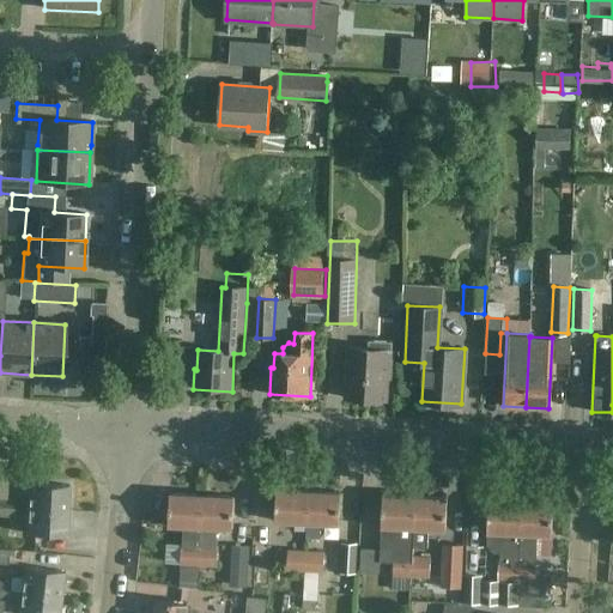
[(347,347),(345,398),(386,399),(386,377),(389,377),(390,349),(347,347)]
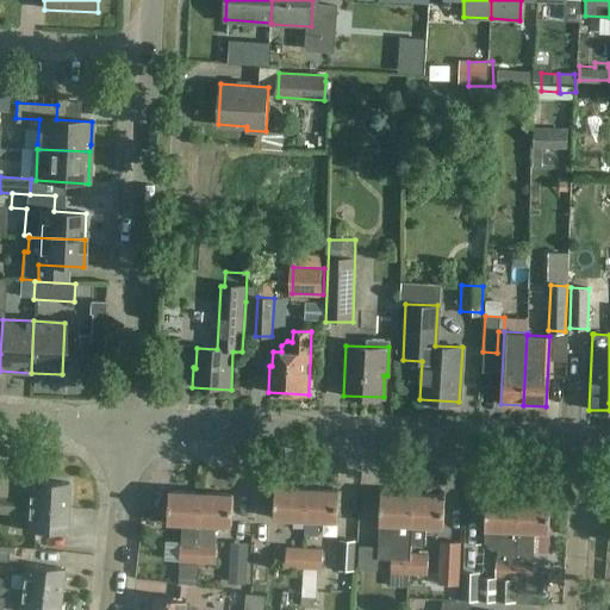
[(29,480),(27,506),(68,508),(69,483),(29,480)]
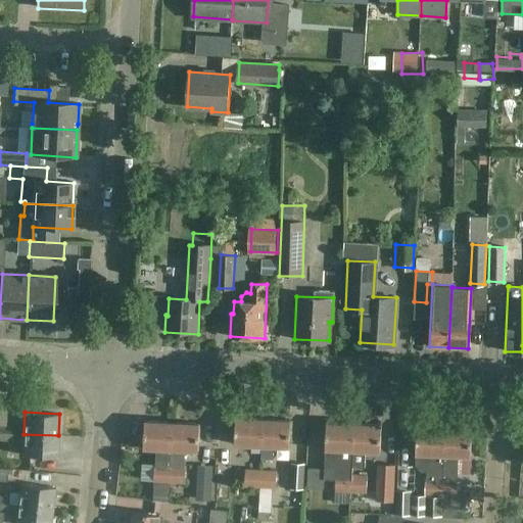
[(263,453),(265,419),(237,418),(235,445),(251,445),(251,452),(263,453)]
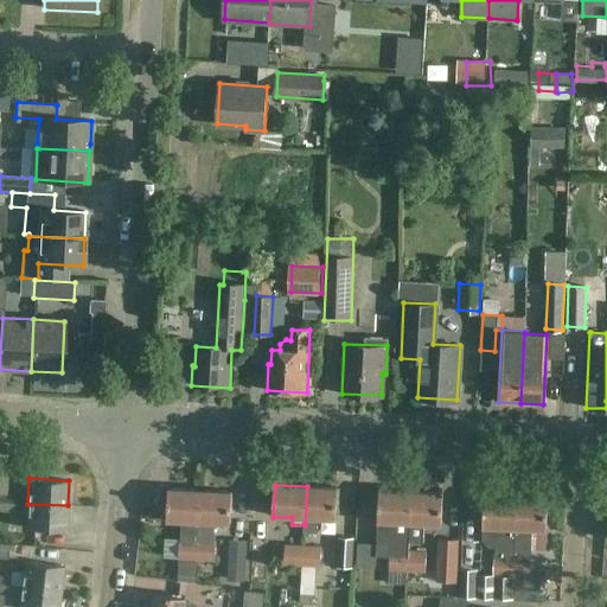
[(338,487),(307,486),(305,525),(317,525),(318,518),(337,519),(338,487)]
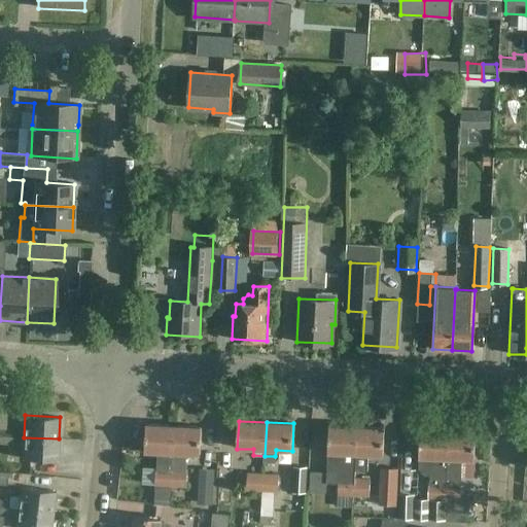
[(172,469),(173,453),(174,426),(146,424),(145,451),(157,452),(156,468),(155,468),(154,485),(171,486),(172,469)]
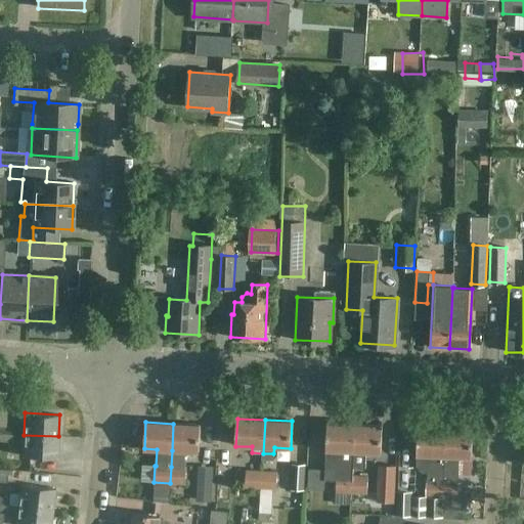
[(337,480),(336,491),(336,504),(350,505),(350,492),(352,492),(353,476),(354,468),(353,468),(355,425),(328,423),(325,480),(337,480)]
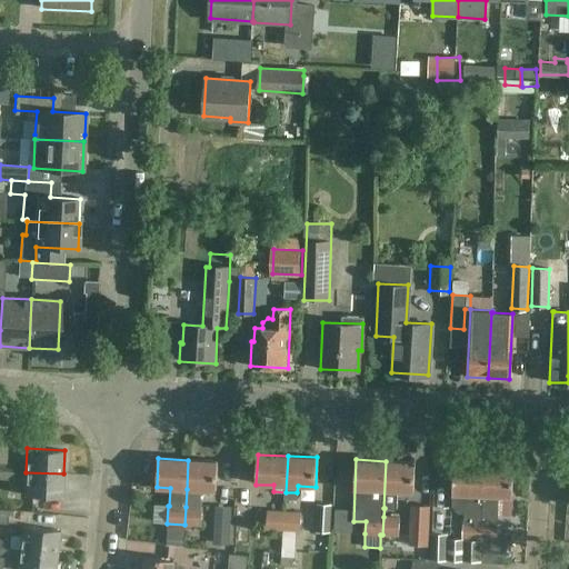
[(218,461),(188,460),(187,489),(217,490),(218,461)]
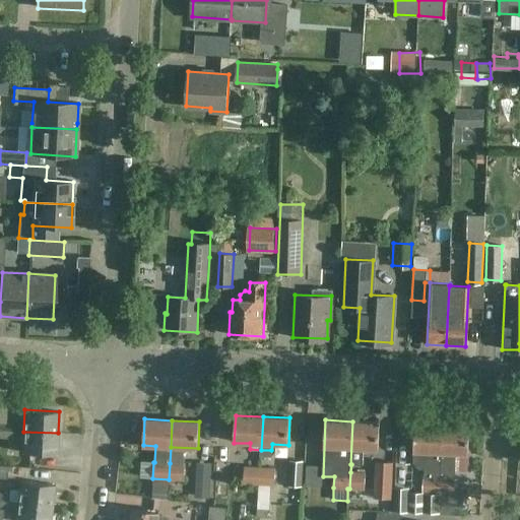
[(364,464),(364,448),(378,449),(380,423),(352,421),(350,464),(351,464),(364,464)]
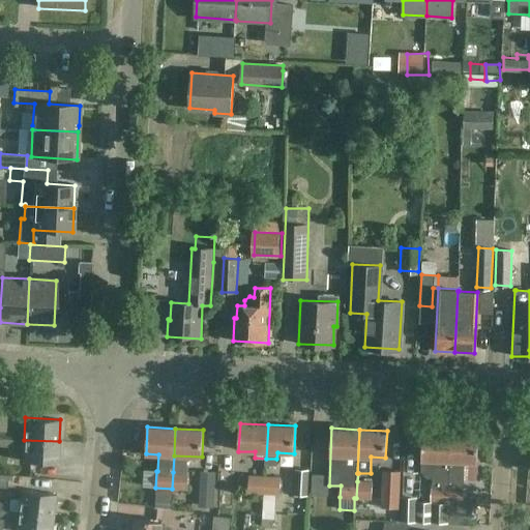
[(13,433),(3,432),(2,445),(13,446),(13,433)]
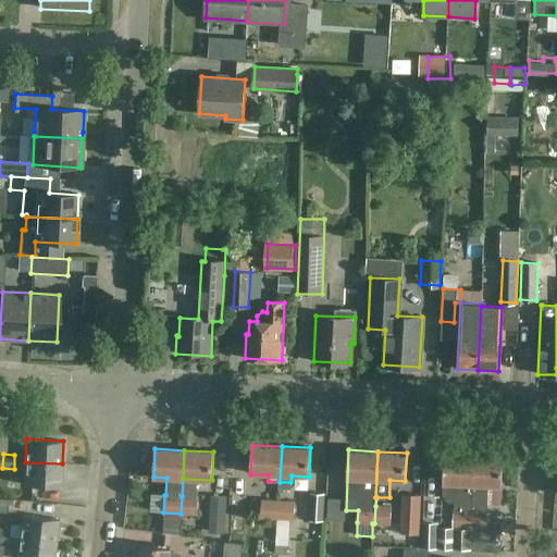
[(470,549),(474,456),(445,455),(444,483),(445,483),(444,496),(449,502),(457,502),(457,510),(455,510),(454,528),(438,528),(438,524),(422,524),(421,548),(470,549)]
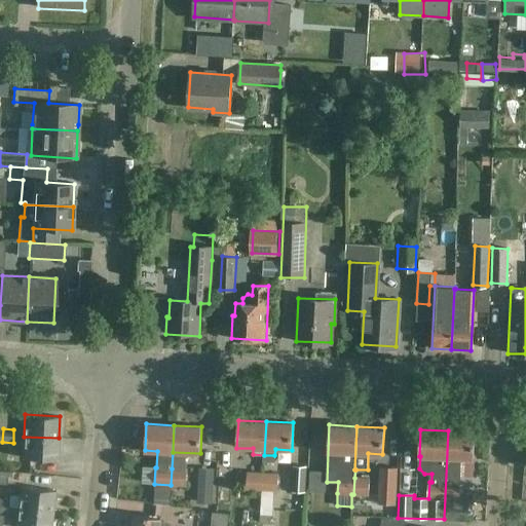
[(448,430),(444,519),(446,520),(467,521),(468,499),(460,499),(461,483),(460,483),(461,458),(474,459),(476,433),(448,430)]
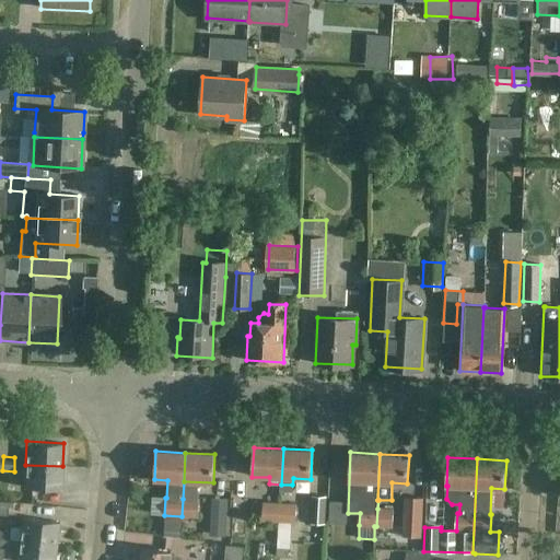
[(62,466),(25,465),(24,488),(61,489),(62,466)]
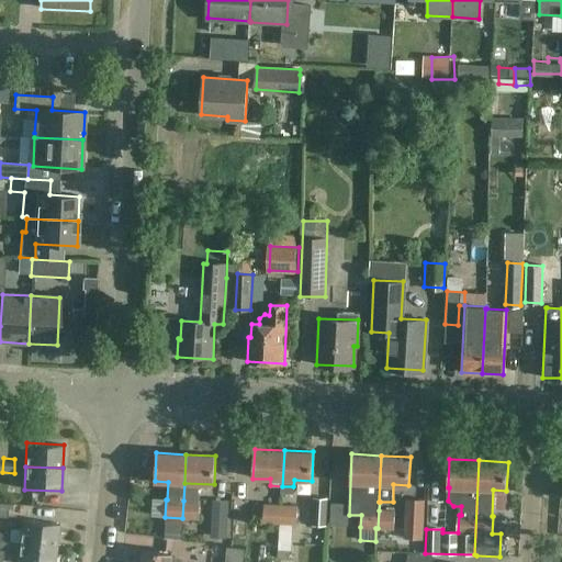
[(327,525),(328,497),(313,497),(313,508),(302,507),(301,515),(313,516),(312,525),(327,525)]
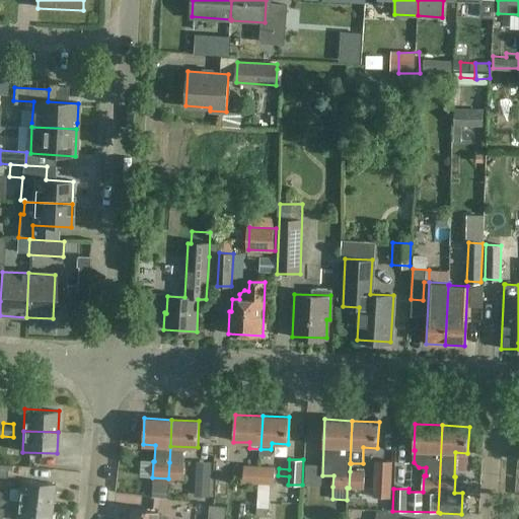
[(390,498),(391,473),(392,461),(375,460),(374,497),(390,498)]
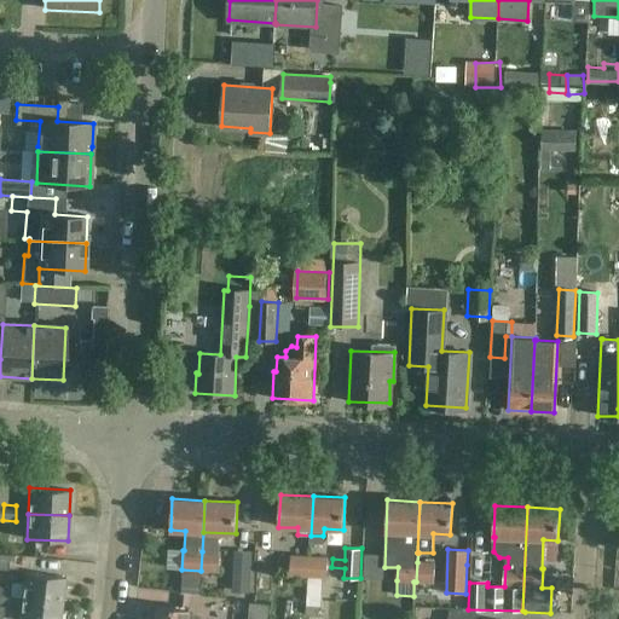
[(273,595),(273,550),(255,550),(255,594),(273,595)]
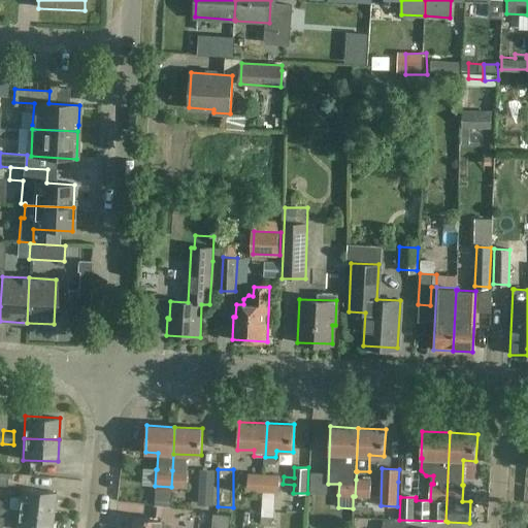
[(188,470),(172,470),(171,487),(187,487),(188,470)]
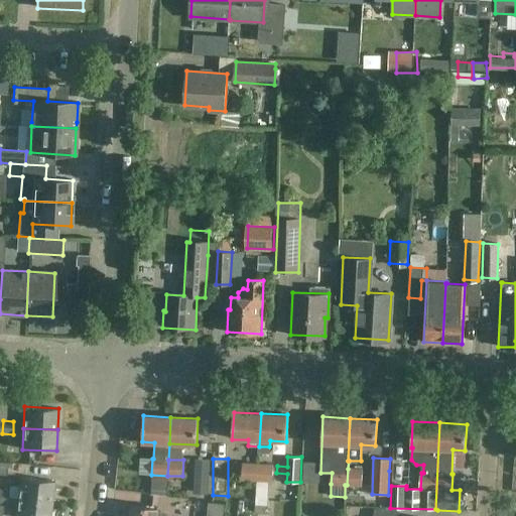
[(0,462),(0,496),(51,502),(53,481),(20,477),(19,488),(8,487),(8,490),(0,488),(0,474),(8,476),(10,464),(0,462)]
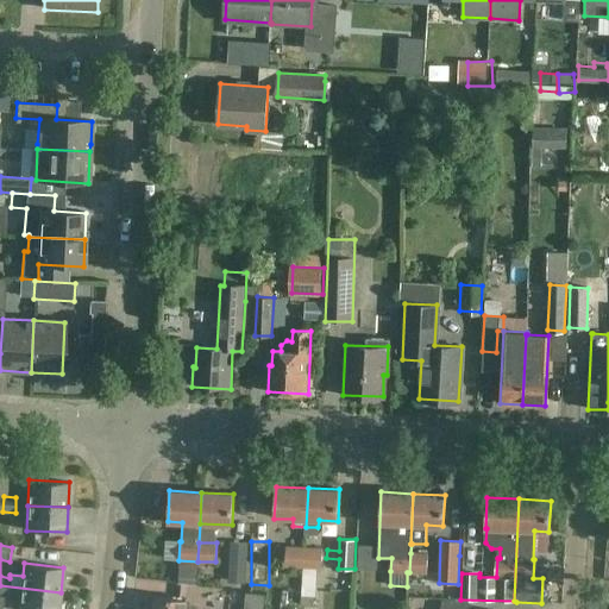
[(286,566),(302,567),(303,567),(305,546),(286,545),(286,566)]
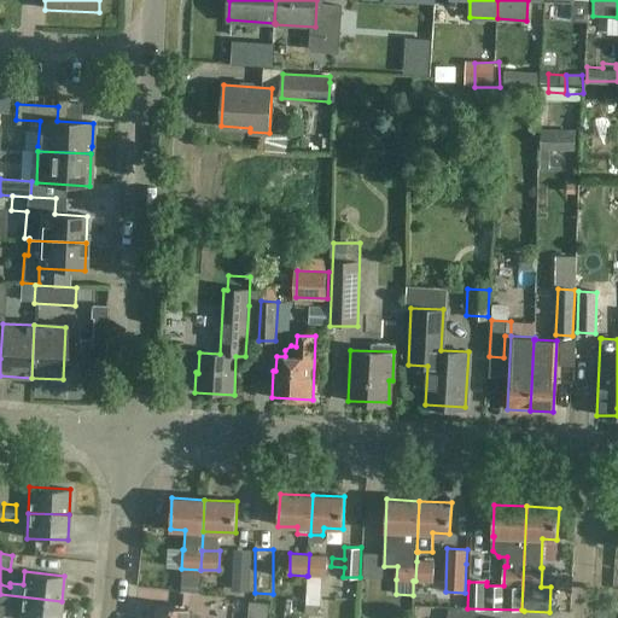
[(328,555),(309,554),(308,576),(307,576),(305,613),(320,614),(322,576),(327,576),(328,555)]
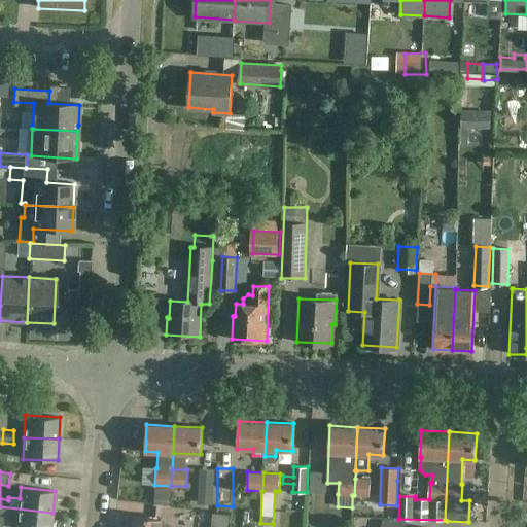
[(213,503),(214,479),(200,478),(199,502),(213,503)]
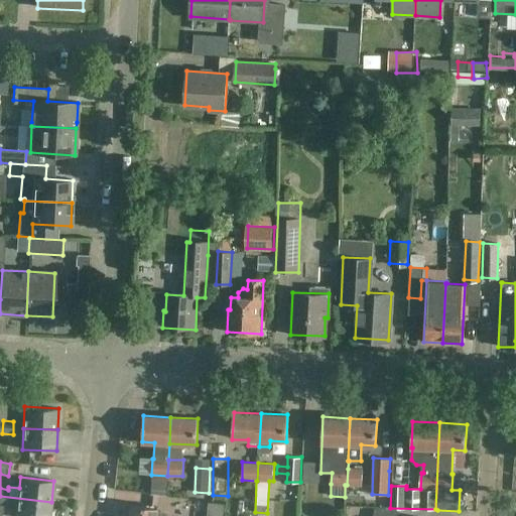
[(348,469),(347,485),(362,485),(363,469),(348,469)]
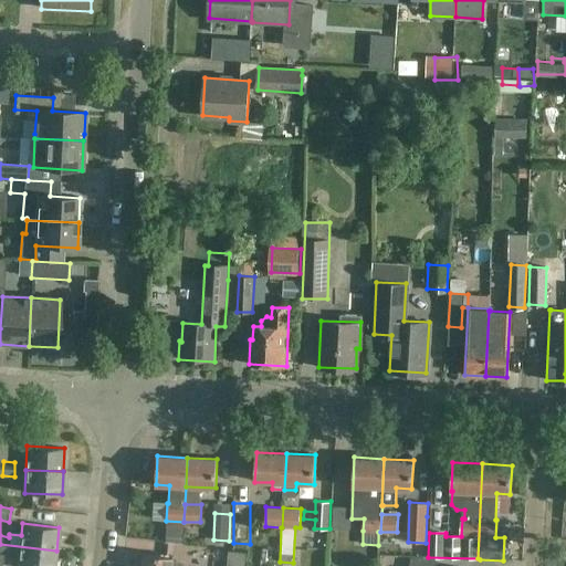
[(54,565),(56,551),(0,544),(0,552),(8,554),(7,561),(18,562),(17,565),(54,565)]
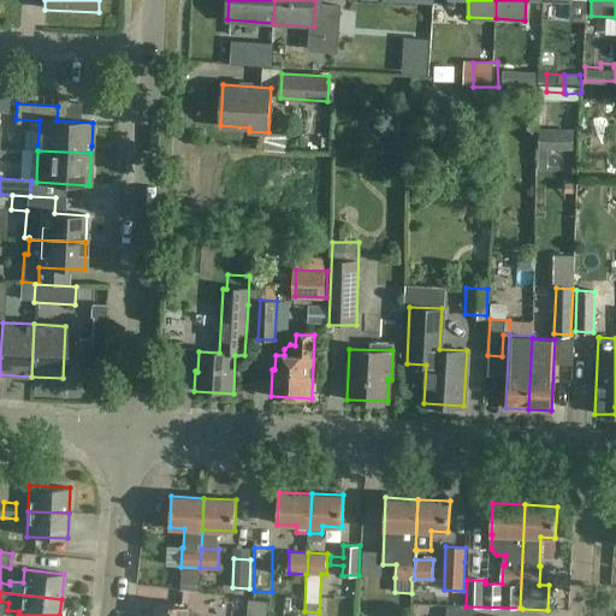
[(158,602),(155,615),(188,615),(189,605),(158,602)]
